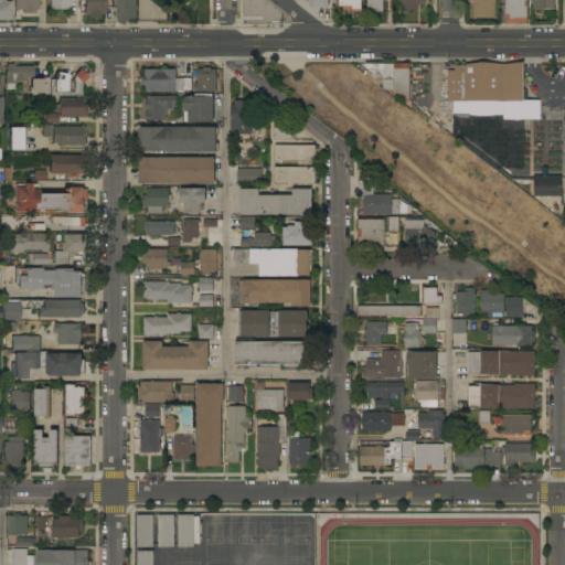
[(0,0),(4,0),(4,1),(10,1),(10,20),(0,20),(0,0)]
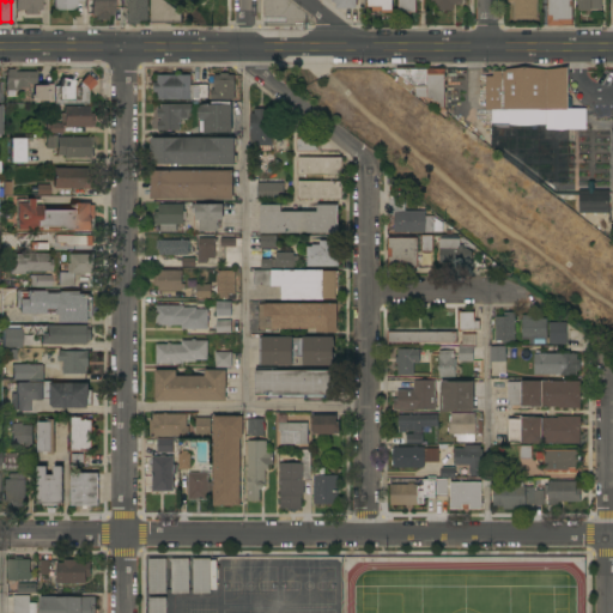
[(36,11),(36,14),(24,14),(24,11),(14,11),(14,0),(42,0),(42,11),(36,11)]
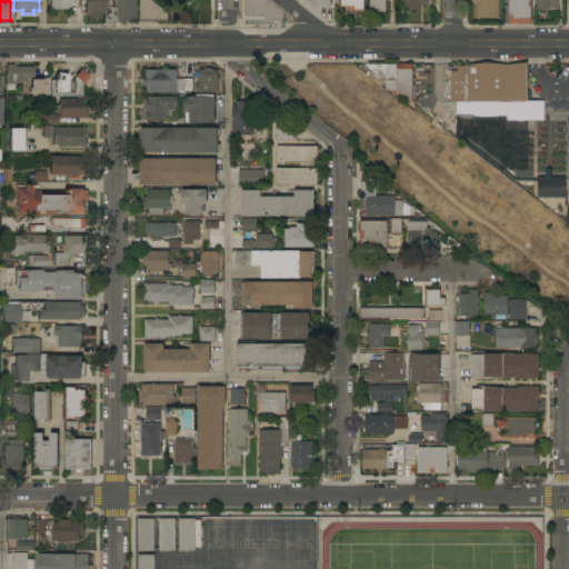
[(78,0),(78,1),(72,1),(71,5),(68,5),(68,10),(50,9),(50,0),(78,0)]
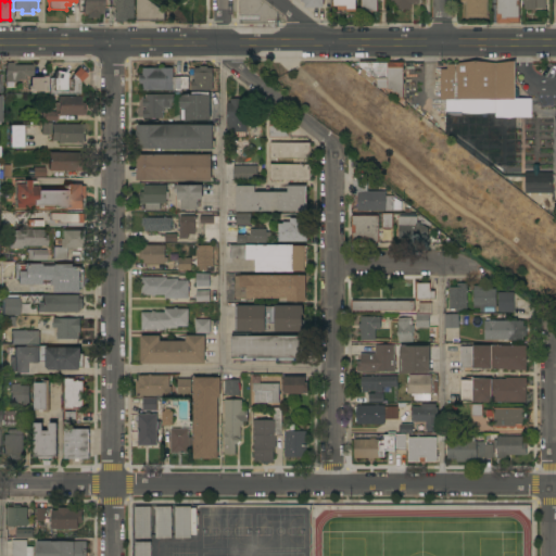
[(102,0),(102,14),(98,14),(98,19),(87,17),(87,14),(83,14),(83,1),(79,1),(79,0),(102,0)]
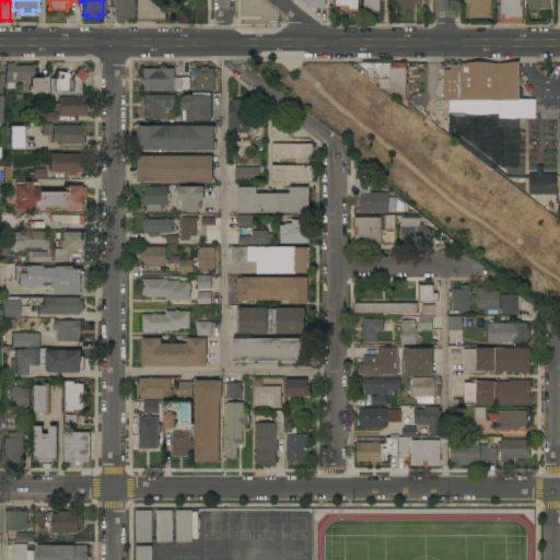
[(135,0),(135,19),(127,19),(127,22),(116,22),(116,0),(135,0)]
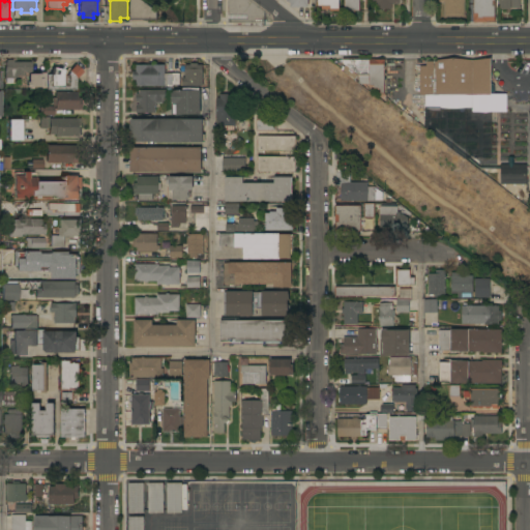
[(158,20),(130,20),(130,17),(131,17),(131,0),(142,0),(157,11),(158,20)]
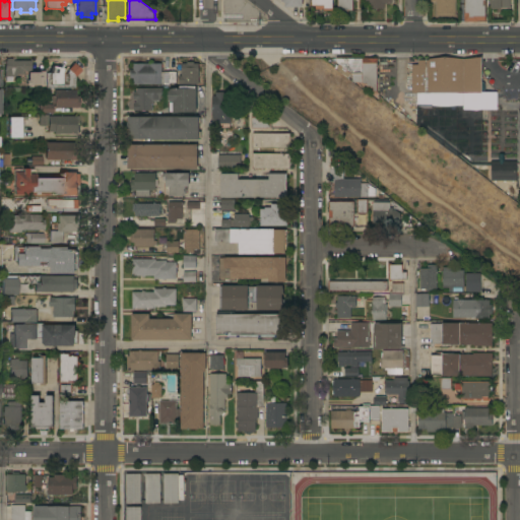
[(332,0),(333,10),(324,10),(324,9),(312,9),(312,0),(332,0)]
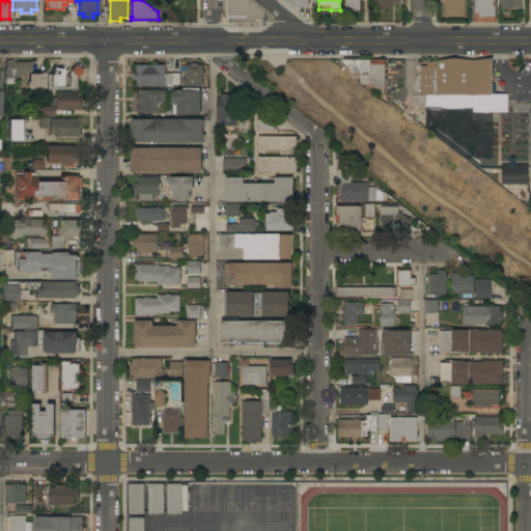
[(360,0),(360,15),(344,15),(344,0),(360,0)]
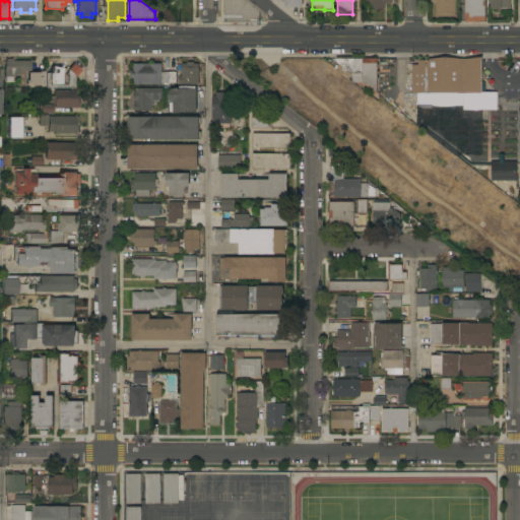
[(394,0),(394,1),(392,1),(392,4),(384,4),(384,9),(370,8),(370,5),(365,4),(365,0),(394,0)]
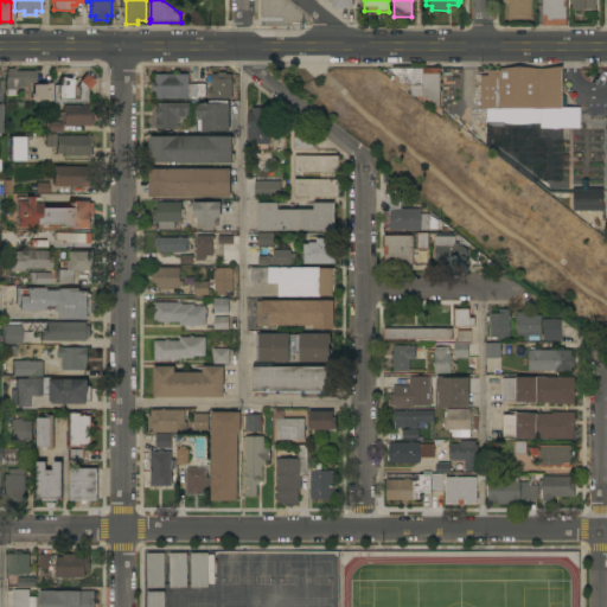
[(531,0),(531,19),(509,19),(509,2),(502,2),(502,0),(531,0)]
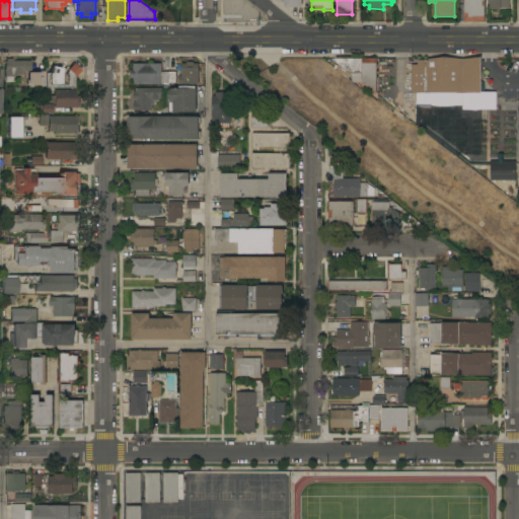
[(485,0),(485,20),(484,20),(484,21),(465,21),(464,0),(485,0)]
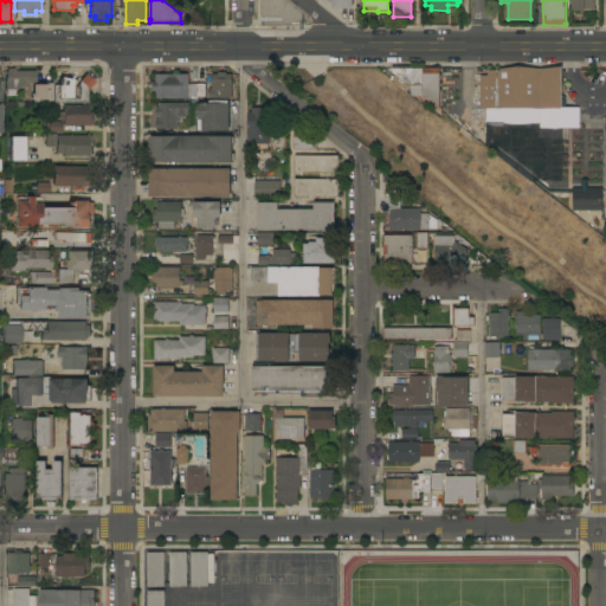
[(571,0),(594,0),(594,10),(572,10),(571,0)]
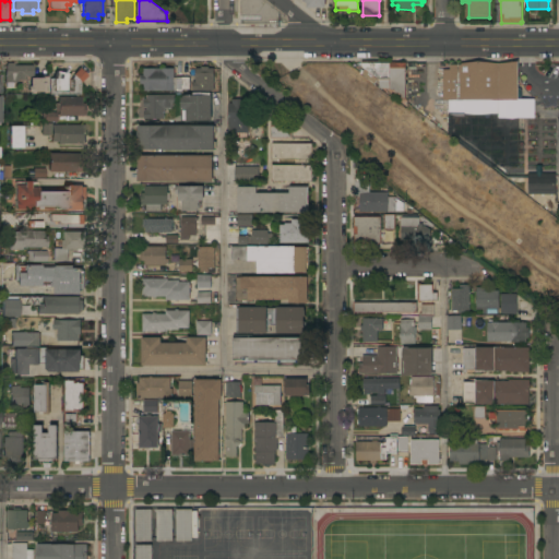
[(405,98),(401,98),(401,95),(399,95),(399,93),(394,93),(394,91),(391,91),(389,88),(380,88),(379,87),(378,80),(377,80),(375,84),(360,74),(364,69),(361,67),(361,66),(359,66),(359,63),(361,63),(361,62),(405,62),(405,98)]
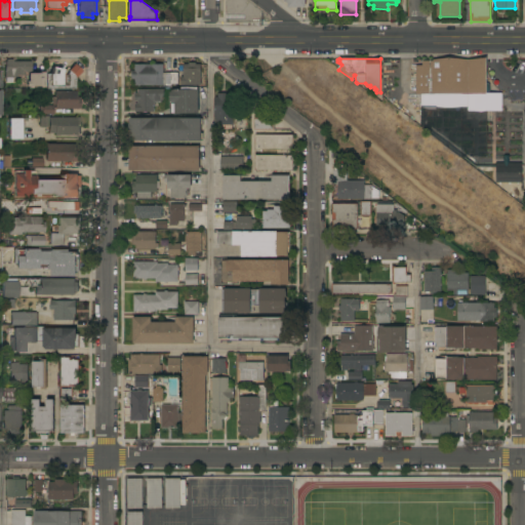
[(420,94),(415,94),(415,87),(415,83),(415,66),(422,66),(422,61),(433,61),(433,59),(448,58),(468,59),(485,58),(486,84),(488,84),(489,85),(488,87),(488,89),(486,90),(486,93),(500,93),(501,111),(486,111),(481,112),(468,112),(468,108),(437,107),(437,109),(428,109),(420,108),(420,94)]
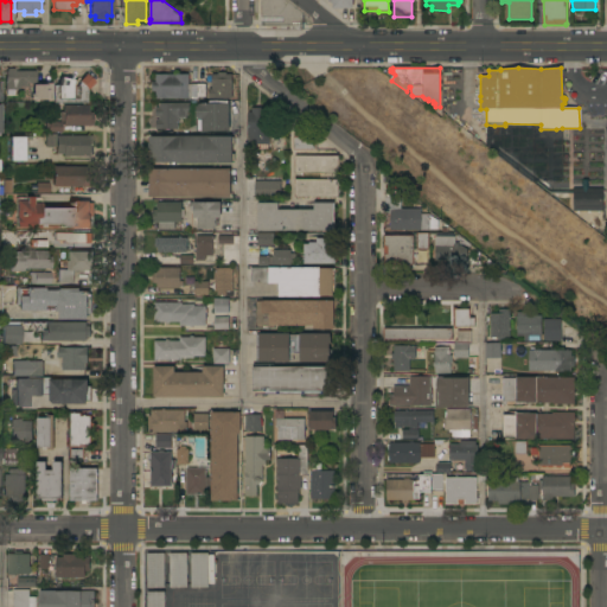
[(7,71),(7,69),(14,69),(14,71),(36,71),(36,83),(29,83),(29,87),(14,87),(14,90),(5,90),(5,71),(7,71)]
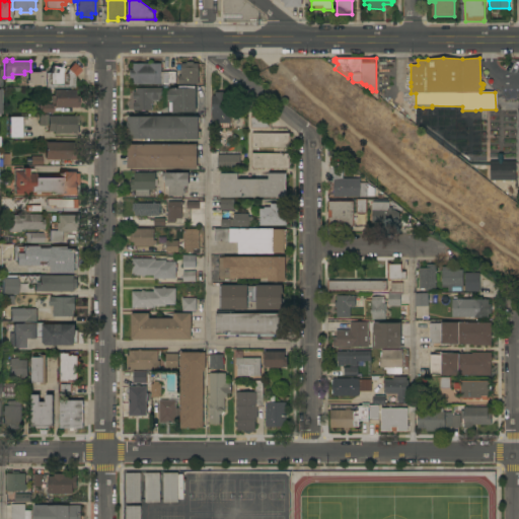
[(187,64),(187,62),(194,62),(194,64),(199,64),(199,84),(178,84),(178,76),(180,76),(181,64),(187,64)]
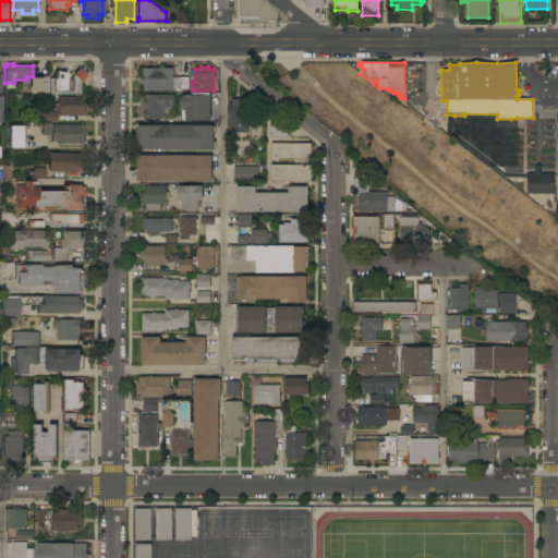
[(190,89),(173,89),(173,91),(148,91),(148,92),(145,92),(145,91),(143,91),(143,84),(140,84),(140,75),(143,75),(143,68),(173,68),(173,77),(190,77),(190,89)]
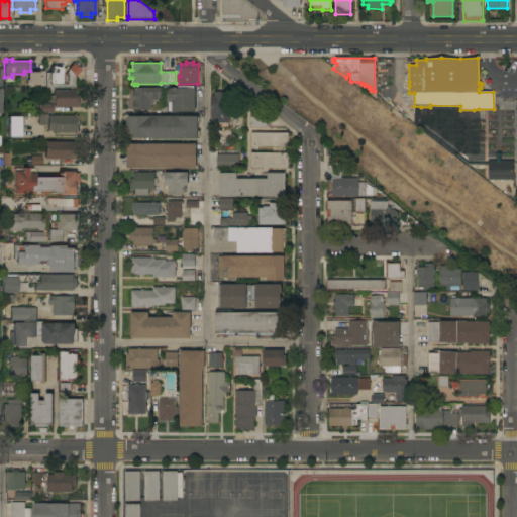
[(68,70),(73,64),(80,70),(75,77),(74,76),(74,88),(45,88),(45,73),(48,73),(50,67),(62,70),(61,73),(65,73),(68,70)]
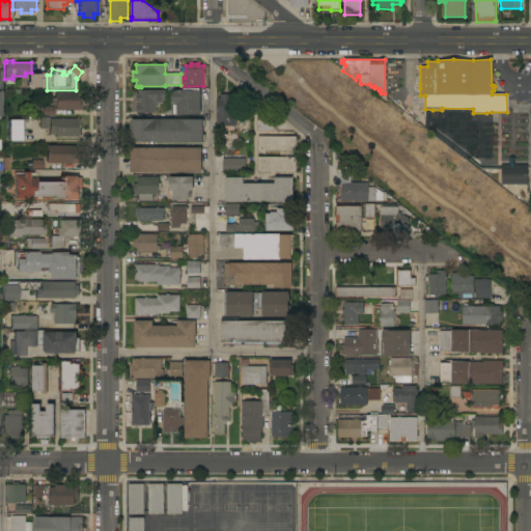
[(29,90),(29,87),(26,87),(26,82),(29,82),(28,74),(40,74),(40,67),(43,67),(44,74),(44,77),(46,77),(46,89),(29,90)]
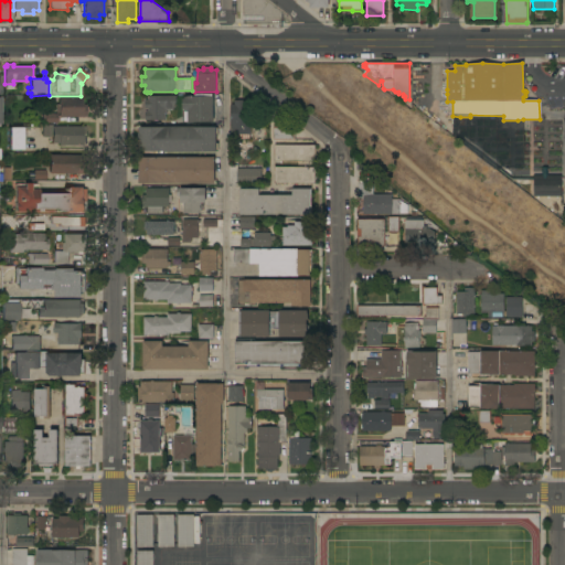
[(214,121),(184,121),(184,120),(182,120),(182,114),(184,114),(184,109),(183,109),(183,98),(184,98),(184,96),(195,96),(195,94),(212,94),(212,96),(214,96),(214,121)]
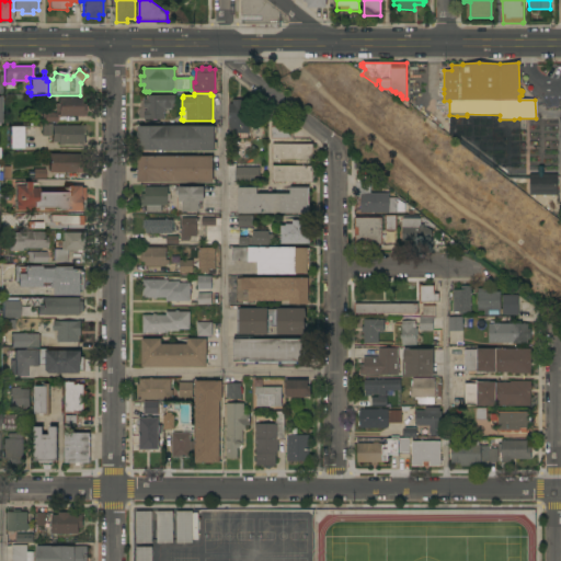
[(163,109),(163,119),(144,119),(144,111),(148,111),(148,109),(144,109),(144,100),(147,100),(147,95),(175,94),(175,100),(172,109),(163,109)]
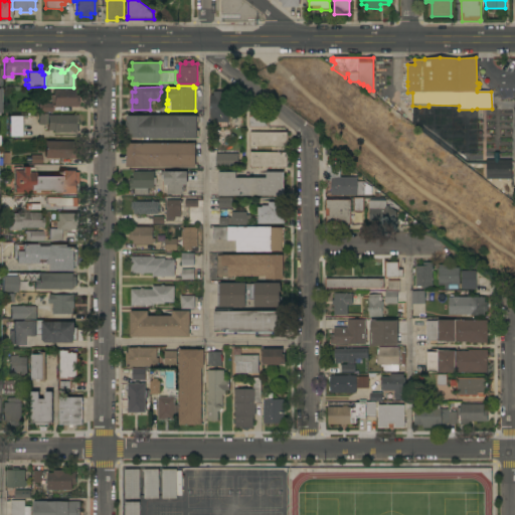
[(74,90),(74,96),(78,96),(78,107),(53,107),(53,103),(50,103),(50,96),(53,96),(53,90),(74,90)]
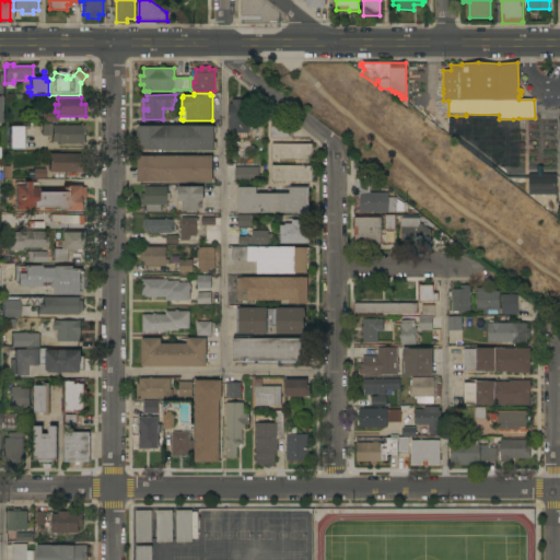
[(244,100),(244,103),(247,103),(247,136),(229,136),(229,103),(232,103),(232,100),(244,100)]
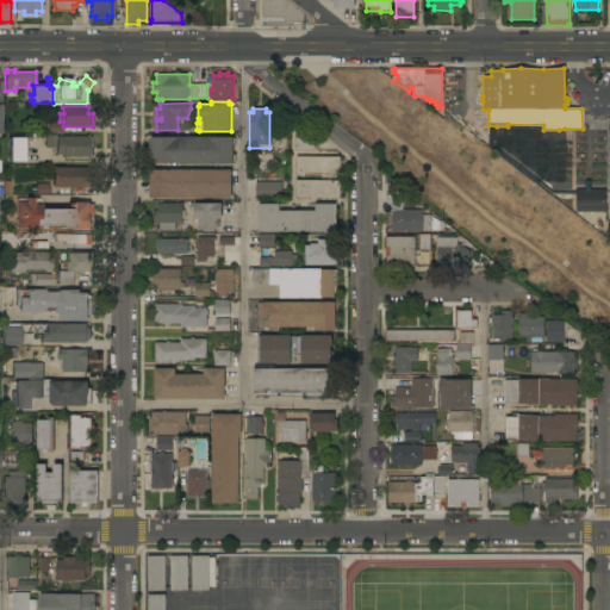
[(566,130),(542,131),(542,125),(490,128),(491,154),(506,153),(506,166),(521,165),(522,185),(556,184),(556,185),(568,184),(566,130)]
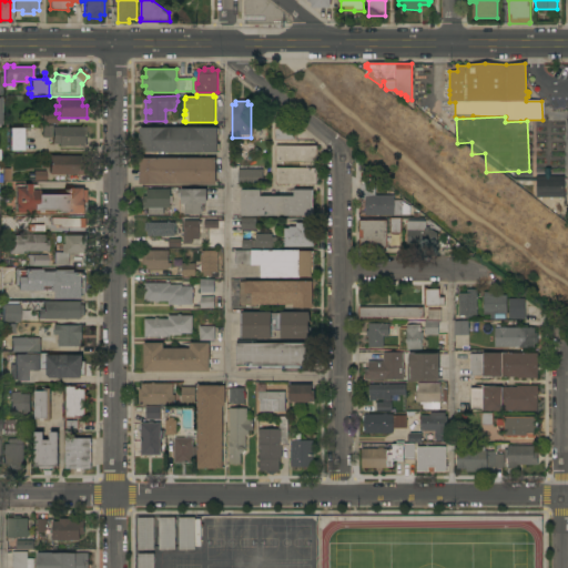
[(43,125),(52,125),(52,128),(87,128),(87,146),(59,146),(59,144),(52,144),(52,138),(42,138),(43,125)]
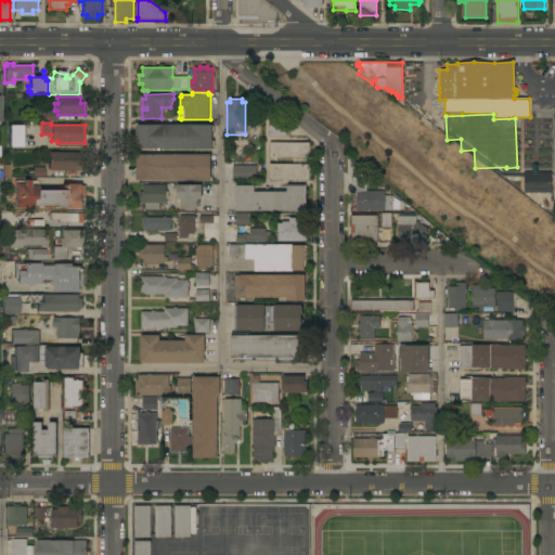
[(9,126),(25,125),(25,142),(22,142),(22,147),(9,147),(9,126)]
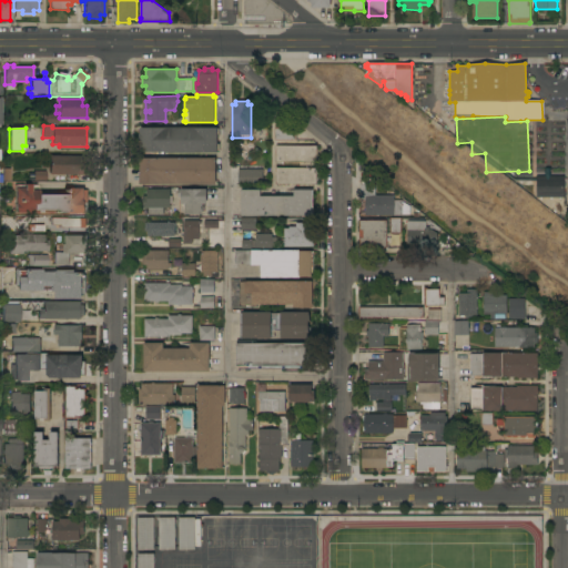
[(217,129),(219,129),(219,137),(217,137),(217,144),(220,144),(220,152),(217,152),(217,153),(140,153),(140,141),(139,141),(139,134),(140,134),(140,128),(217,128),(217,129)]
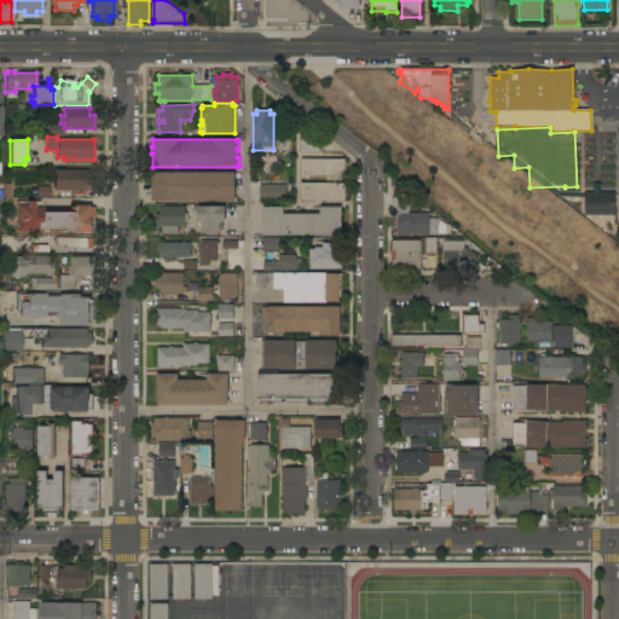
[(299,152),(299,139),(311,139),(311,142),(323,142),(323,152),(299,152)]
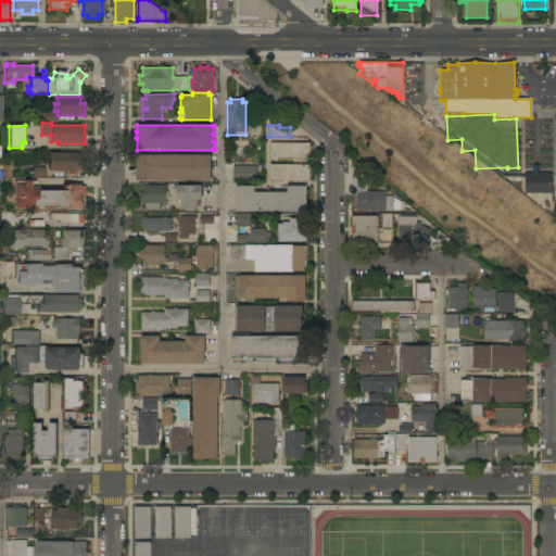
[(310,142),(310,159),(270,159),(270,142),(310,142)]
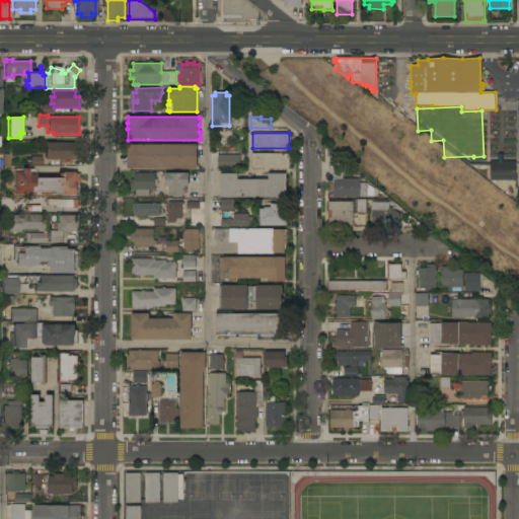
[(46,160),(46,143),(75,143),(75,149),(79,149),(79,160),(46,160)]
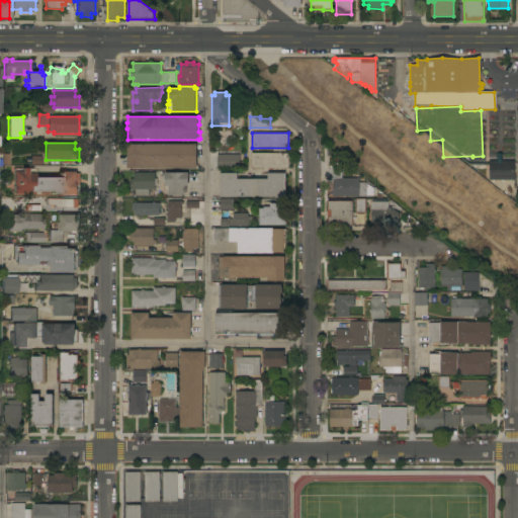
[(127,144),(196,145),(196,168),(127,168),(127,144)]
